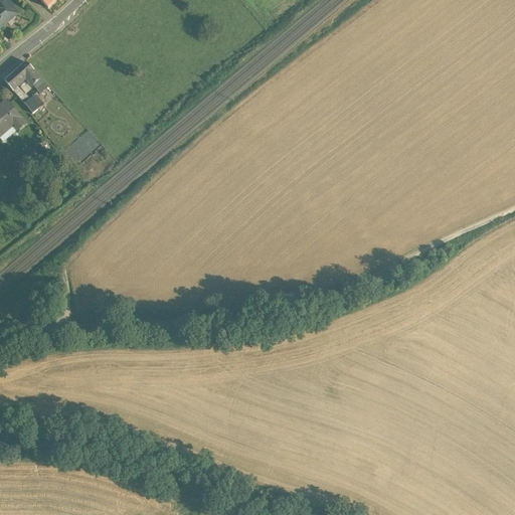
[(0,0),(0,28),(18,15),(5,0),(0,0)]
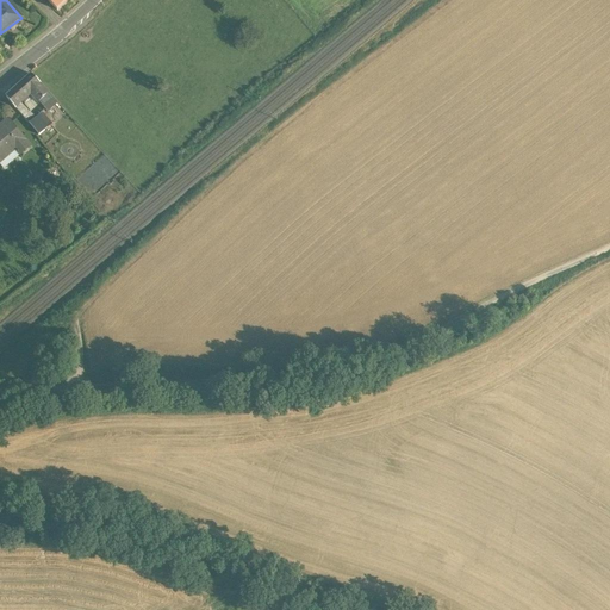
[(47,0),(57,11),(67,0),(47,0)]
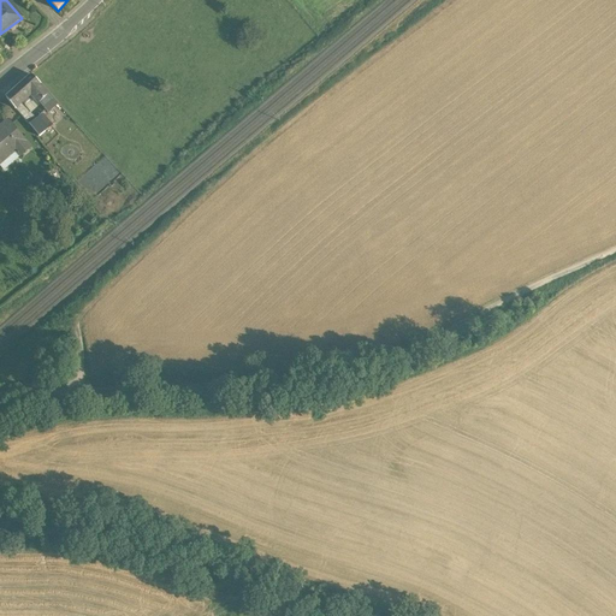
[(31,75),(15,90),(22,100),(27,96),(30,100),(34,98),(39,104),(49,94),(31,75)]
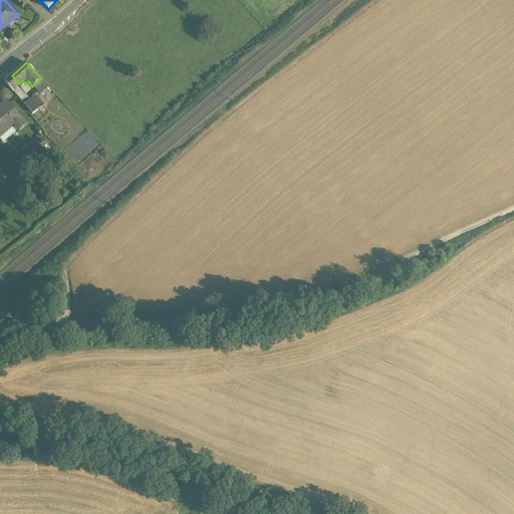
[(18,83),(12,75),(5,81),(11,88),(18,83)]
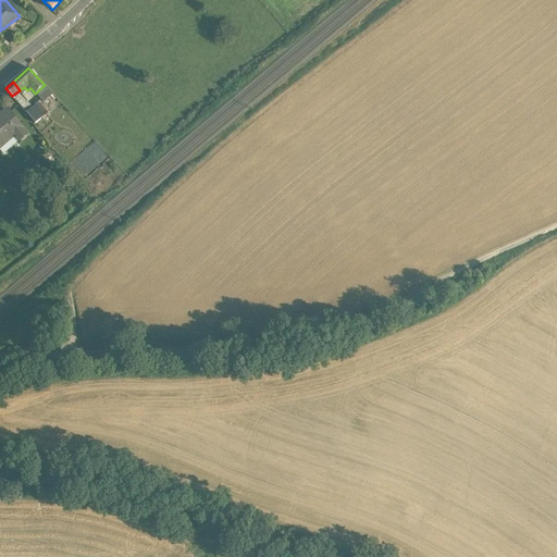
[(45,85),(35,94),(42,102),(52,94),(45,85)]
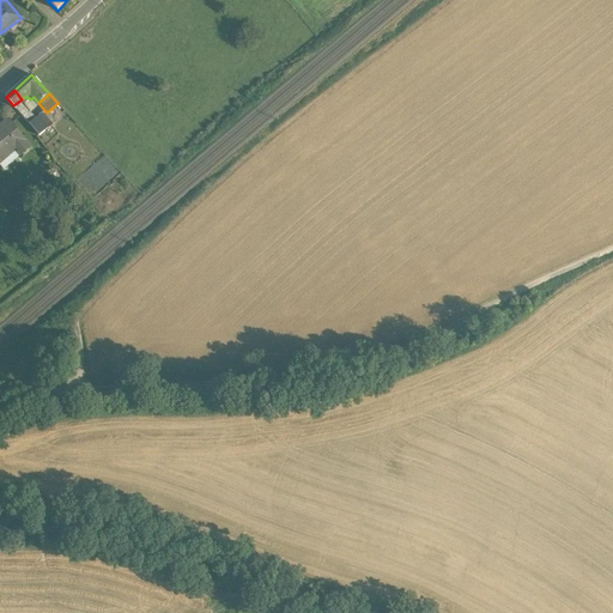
[(38,115),(29,123),(38,135),(49,127),(38,115)]
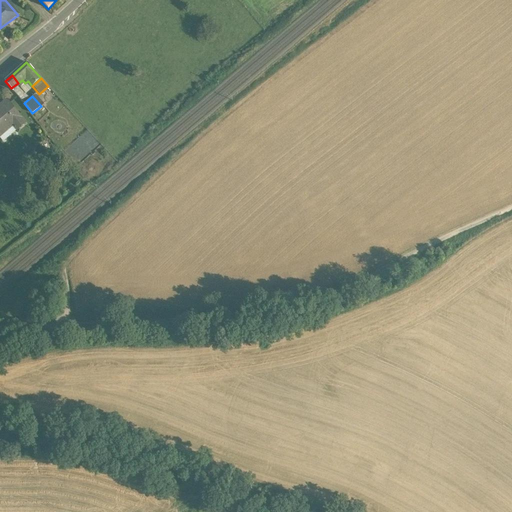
[(6,101),(0,106),(0,134),(13,124),(17,129),(24,122),(6,101)]
